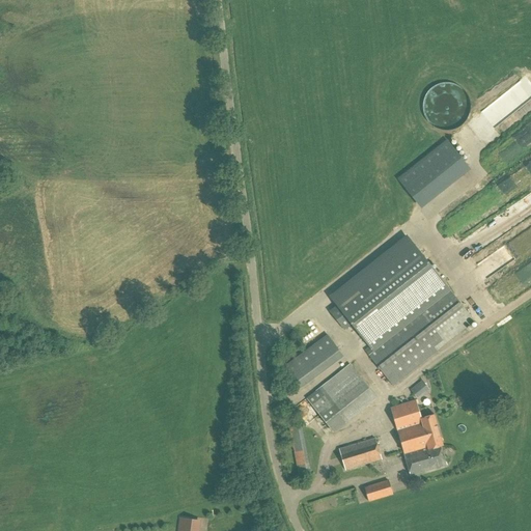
[(420,202),(473,164),(452,136),(399,174),(420,202)]
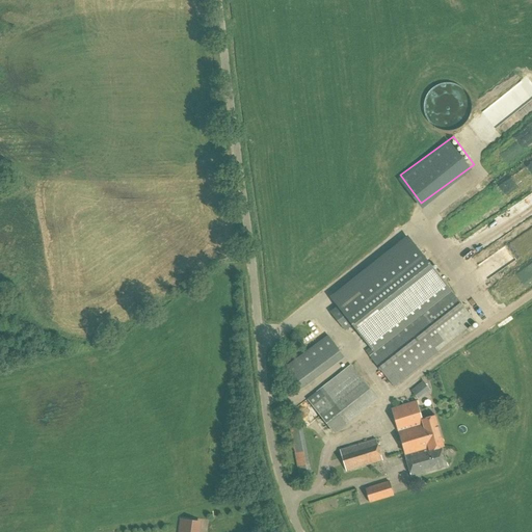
[(448,221),(443,225),(452,237),(457,233),(448,221)]
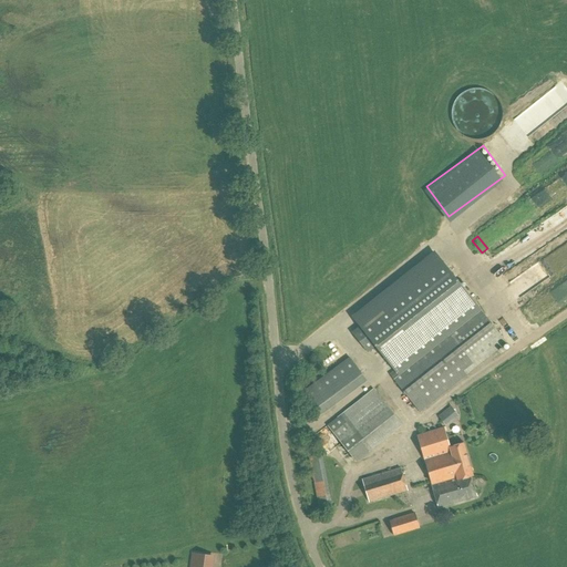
[(420,412),(506,343),(476,306),(433,253),(352,317),(360,327),(351,333),(368,353),(375,347),(395,371),(391,374),(420,412)]
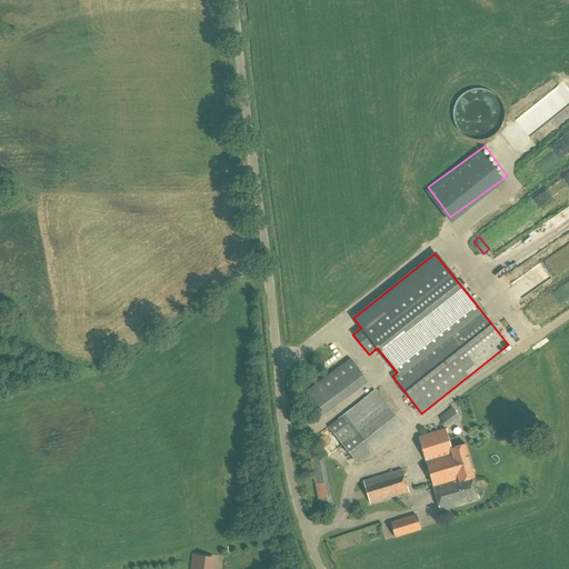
[(320,416),(367,380),(349,358),(302,393),(320,416)]
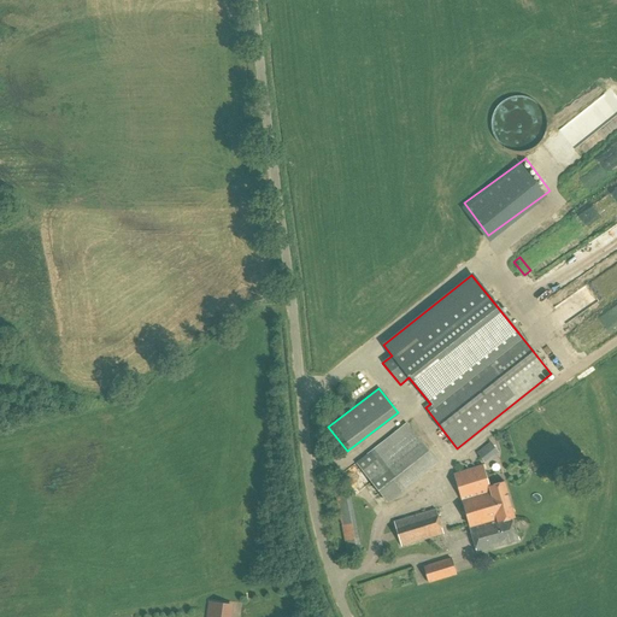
[(386,500),(436,460),(406,424),(357,463),(386,500)]
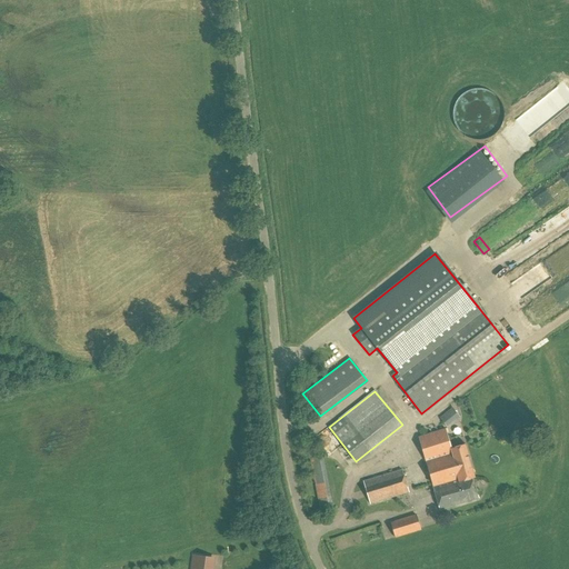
[(451,449),(446,429),(418,438),(440,510),(476,500),(469,479),(475,478),(465,445),(451,449)]
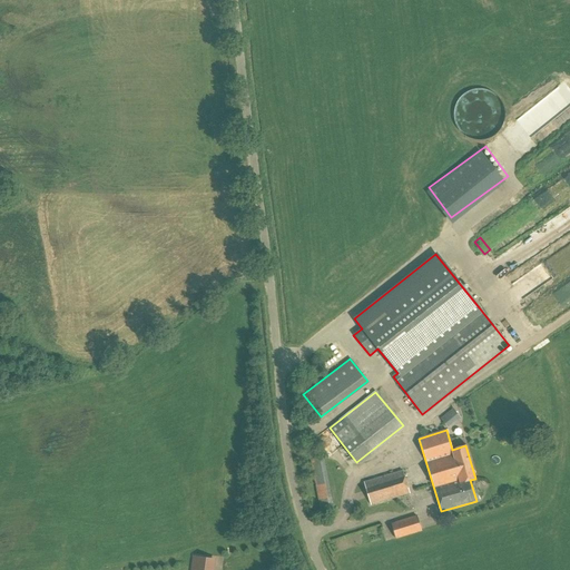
[(371,505),(410,493),(403,471),(364,482),(371,505)]
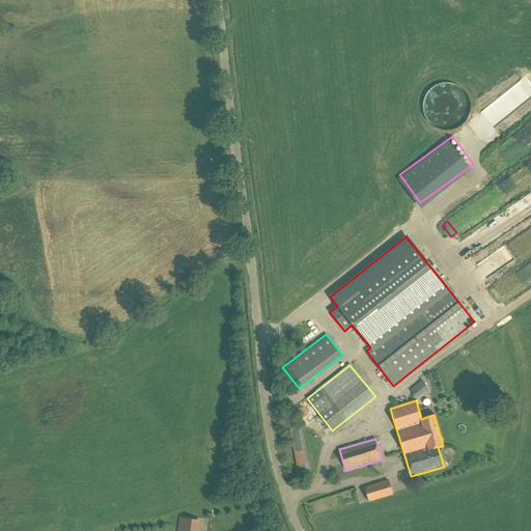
[(305,449),(298,450),(300,464),(307,462),(305,449)]
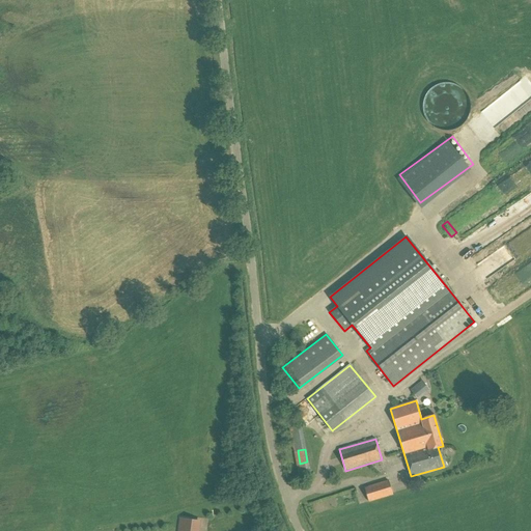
[(368,502),(393,495),(388,480),(364,487),(368,502)]
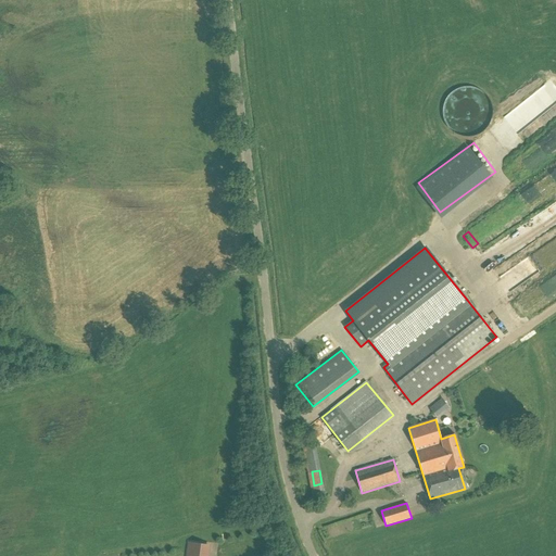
[(187,555),(205,555),(207,545),(189,543),(187,555)]
